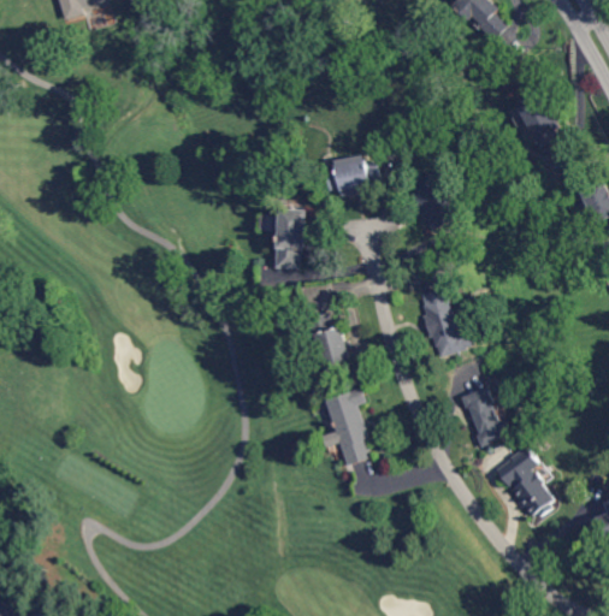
[(102,0),(104,1),(94,5),(82,7),(83,9),(84,13),(82,13),(65,18),(64,13),(59,0),(102,0)]
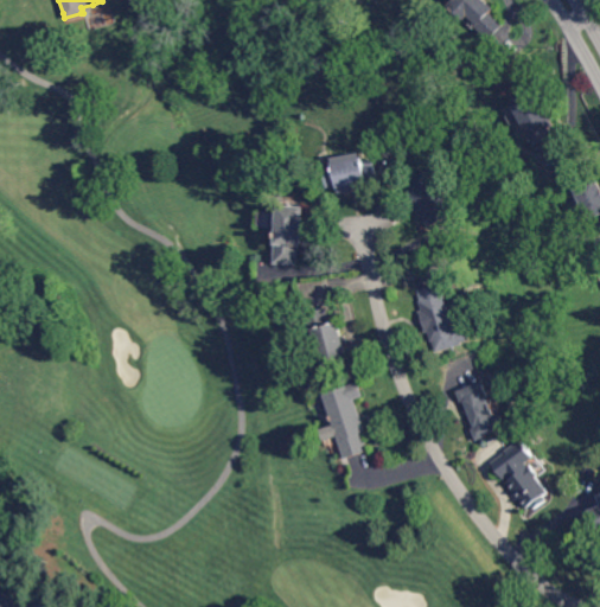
[(496,27),(495,27),(487,36),(486,37),(464,16),(463,18),(459,21),(442,6),(447,0),(479,0),(489,8),(489,10),(486,13),(484,16),(496,27)]
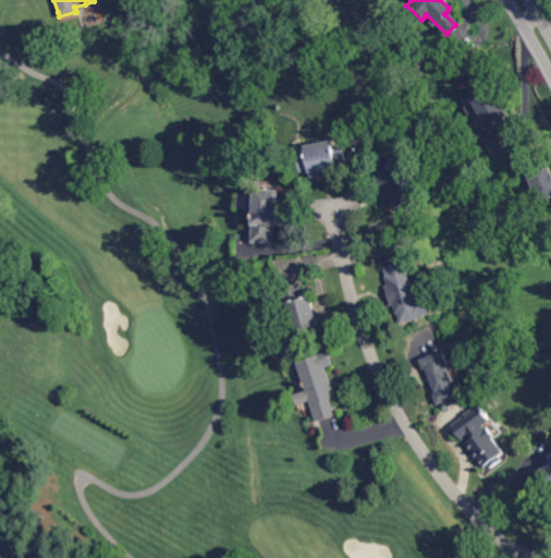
[(491,141),(485,129),(482,125),(482,124),(475,110),(470,102),(468,99),(468,98),(473,95),(474,95),(481,91),(489,86),(490,88),(491,91),(496,99),(500,106),(501,108),(501,109),(504,114),(502,116),(501,117),(503,120),(509,131),(504,133),(494,138),(491,141)]
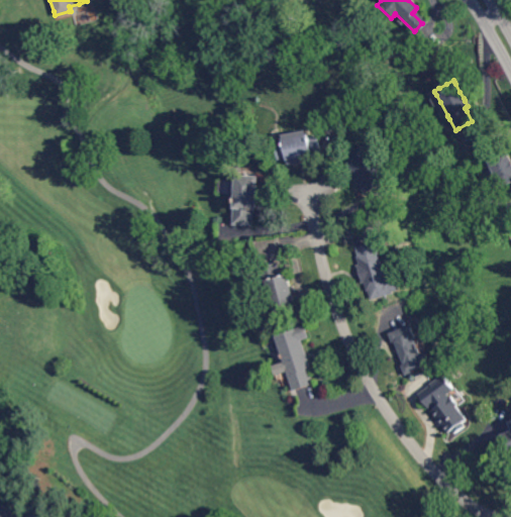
[(254,107),(250,107),(248,104),(248,101),(251,98),(256,99),(258,101),(258,105),(254,107)]
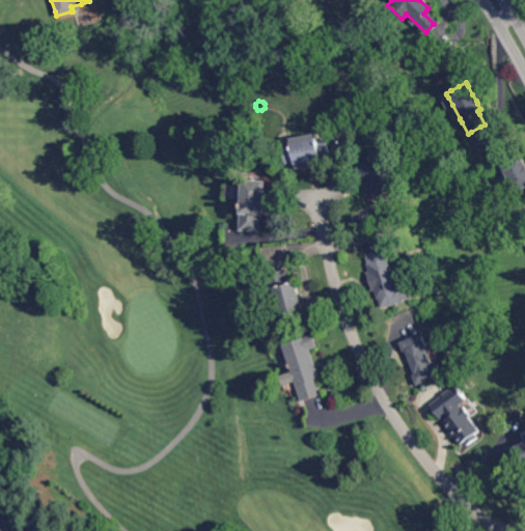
[(314,139),(316,139),(324,138),(324,139),(325,140),(325,141),(327,151),(327,154),(327,155),(327,156),(318,158),(319,162),(319,163),(318,164),(307,166),(304,166),(293,168),(292,162),(282,163),(282,161),(280,150),(279,145),(287,143),(286,138),(309,134),(313,133),(314,138),(314,139)]
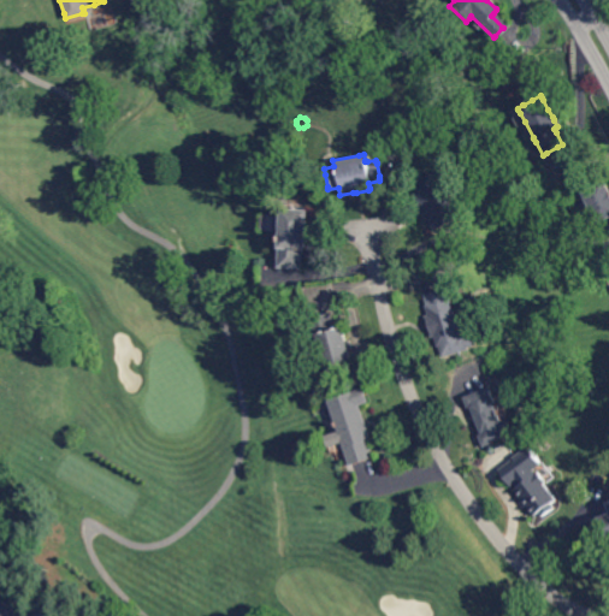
[(444,225),(436,229),(435,229),(433,230),(431,227),(429,220),(425,221),(420,209),(419,208),(418,206),(414,196),(413,196),(412,194),(414,193),(415,191),(413,188),(412,183),(418,181),(421,178),(425,177),(426,176),(429,175),(435,172),(436,172),(436,173),(437,177),(439,182),(445,194),(450,206),(455,217),(456,218),(456,219),(444,225)]
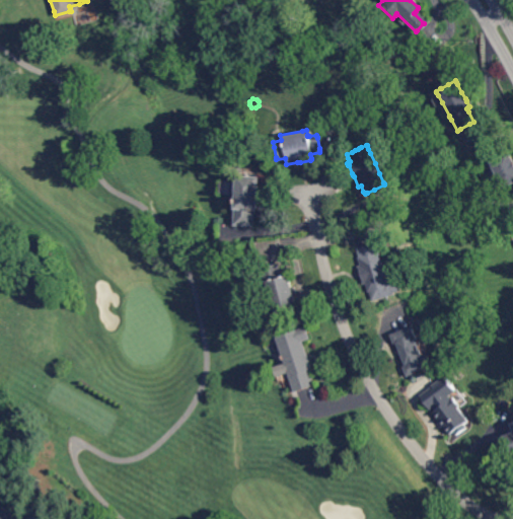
[(512,201),(506,187),(501,190),(495,177),(487,161),(493,158),(505,151),(512,165),(512,201)]
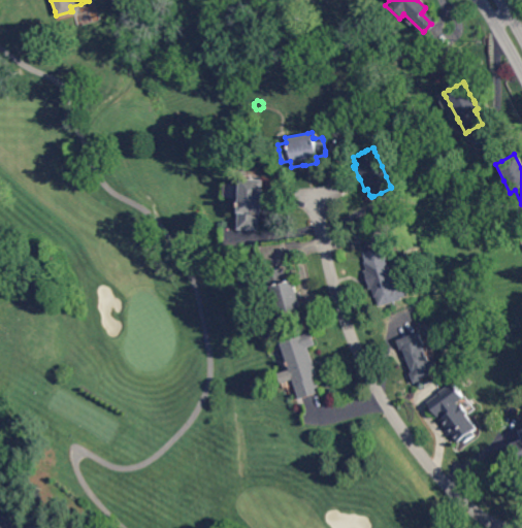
[(261,201),(258,201),(257,215),(255,215),(253,231),(233,230),(233,228),(234,206),(236,186),(236,178),(260,180),(259,194),(261,194),(261,197),(261,200),(261,201)]
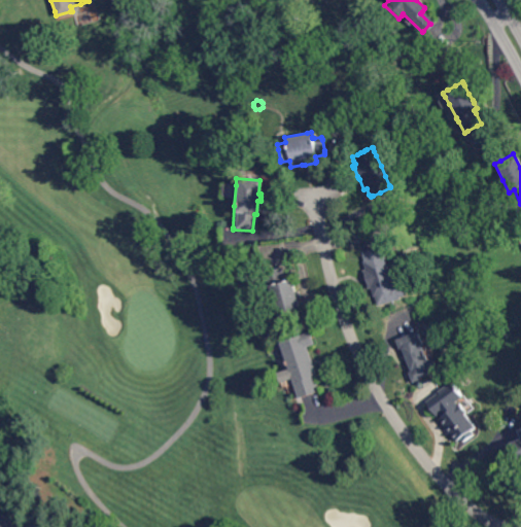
[(393,287),(396,287),(400,296),(400,299),(376,305),(373,296),(372,297),(370,288),(366,289),(363,281),(363,279),(360,271),(363,270),(361,262),(363,261),(360,253),(365,252),(379,248),(382,247),(386,260),(393,287)]
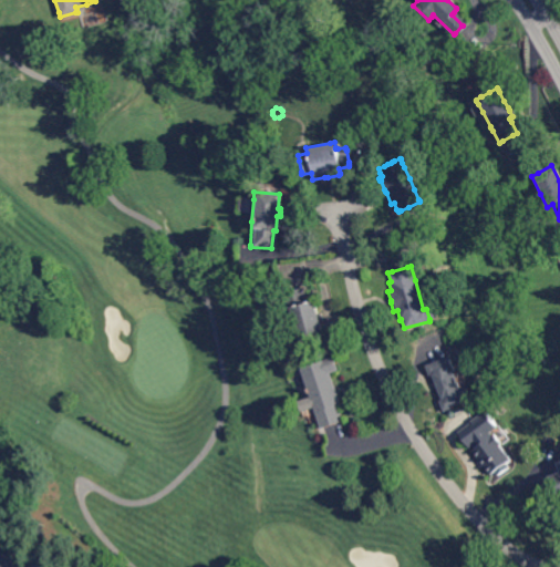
[(303,303),(311,301),(312,306),(312,309),(313,315),(317,315),(318,321),(317,322),(319,336),(299,340),(284,342),(282,330),(292,328),(288,309),(288,308),(283,309),(280,292),(300,288),(303,303)]
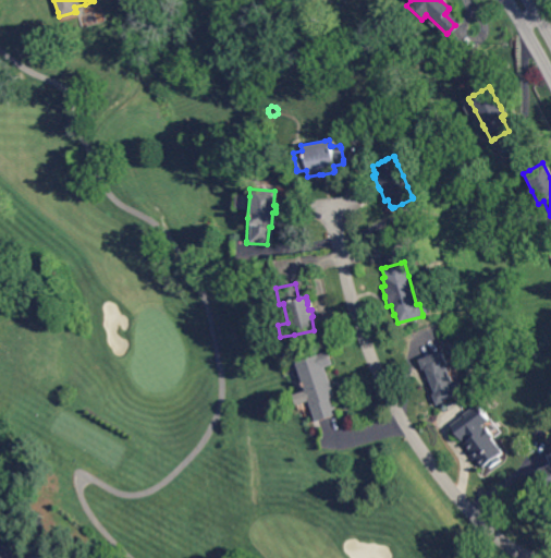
[(311,423),(305,402),(292,363),(309,356),(314,355),(314,354),(325,351),(326,356),(329,365),(321,368),(327,384),(328,386),(332,399),(329,400),(334,415),(331,416),(315,422),(311,423)]
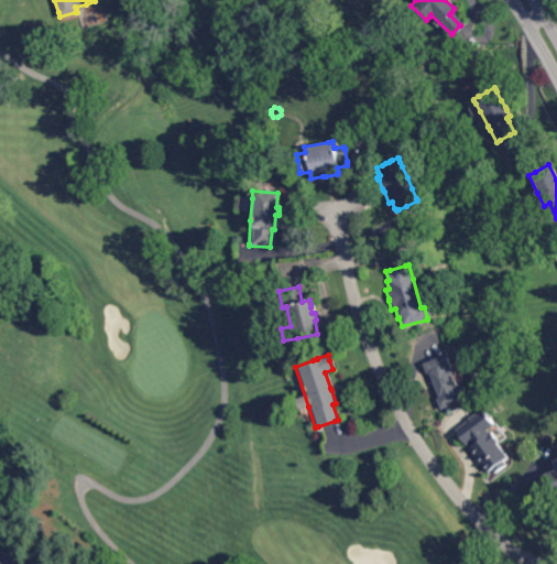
[(457,390),(463,388),(467,397),(447,404),(448,407),(438,411),(434,399),(437,398),(430,383),(429,381),(427,375),(424,376),(419,365),(422,364),(435,359),(444,355),(445,355),(446,359),(449,365),(452,372),(450,373),(457,390)]
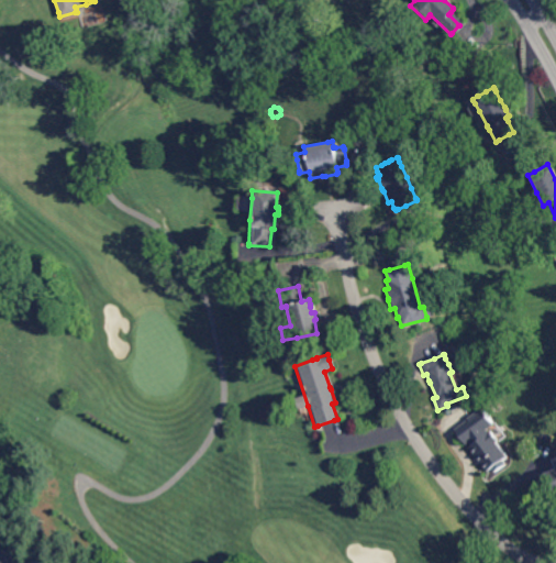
[(485,433),(487,432),(495,443),(493,444),(503,457),(499,461),(501,465),(490,474),(487,470),(482,473),(466,449),(469,445),(467,443),(463,446),(452,431),(466,421),(465,419),(479,409),(491,426),(484,431),(485,433)]
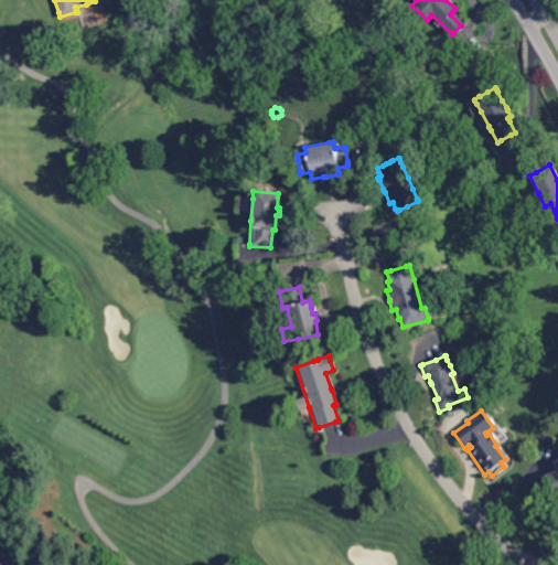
[(557,494),(550,498),(548,493),(538,498),(532,480),(542,476),(553,471),(555,471),(551,462),(557,459),(557,494)]
